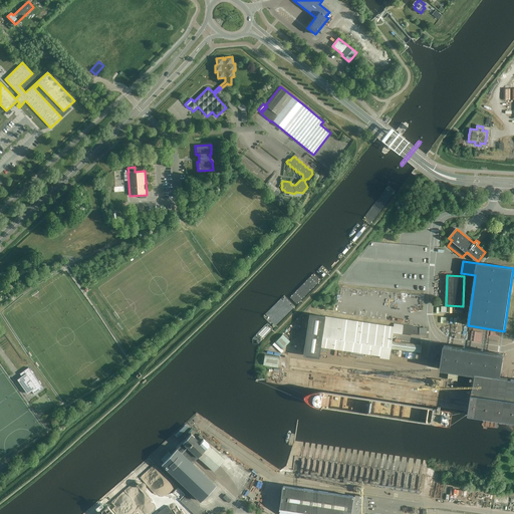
[(352,300),(353,290),(341,290),(341,300),(352,300)]
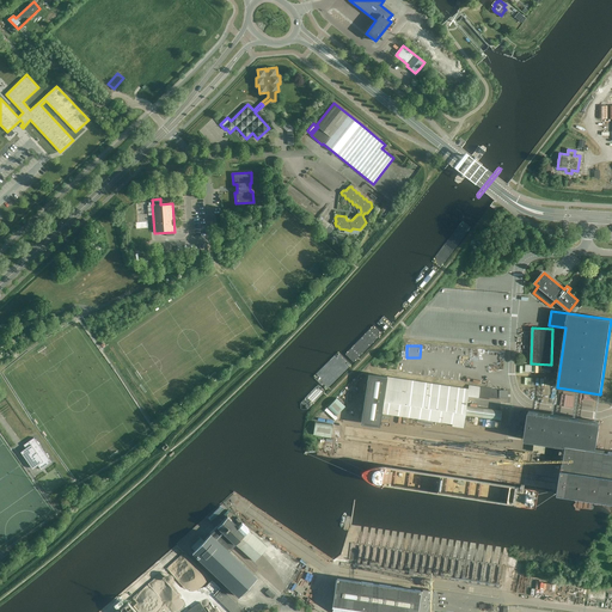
[(423,359),(438,359),(438,347),(424,347),(423,359)]
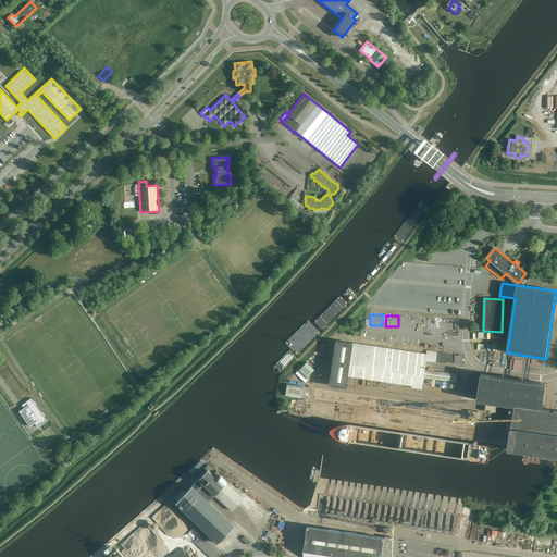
[(425,361),(426,355),(353,344),(353,343),(334,339),(327,384),(346,386),(348,376),(412,385),(412,387),(421,388),(425,361)]
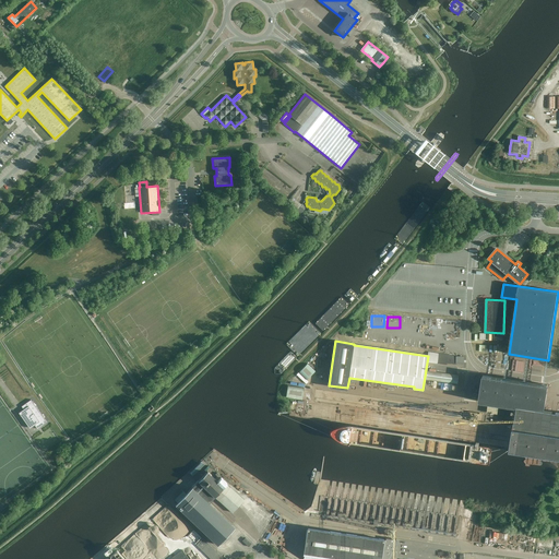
[(427,363),(447,365),(447,364),(456,365),(456,364),(464,364),(464,357),(456,356),(428,352),(428,356),(427,363)]
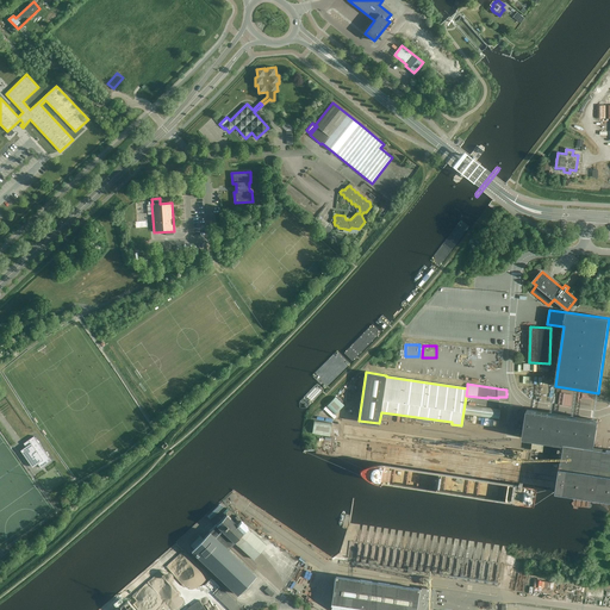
[(327,406),(335,415),(344,405),(336,397),(327,406)]
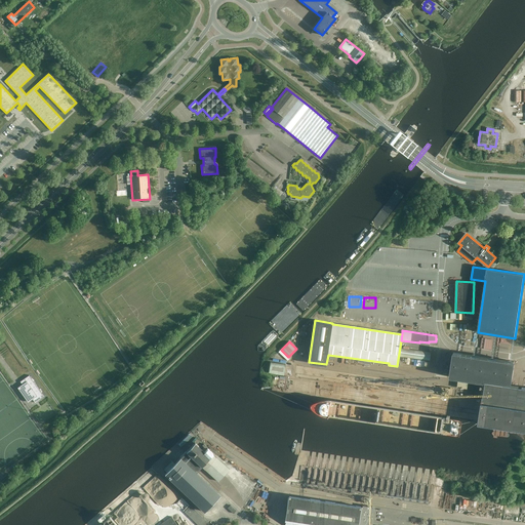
[(399,356),(430,361),(431,353),(409,350),(409,347),(403,346),(403,349),(400,348),(399,356)]
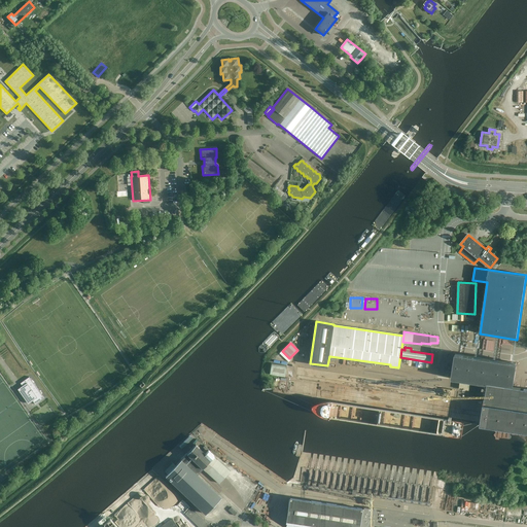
[(456,354),(452,377),(488,383),(482,425),(526,431),(526,389),(513,388),(517,363),(456,354)]
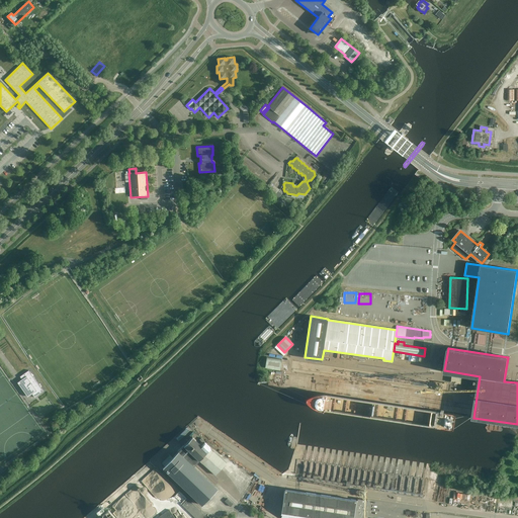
[(282,359),(267,357),(265,368),(280,370),(282,359)]
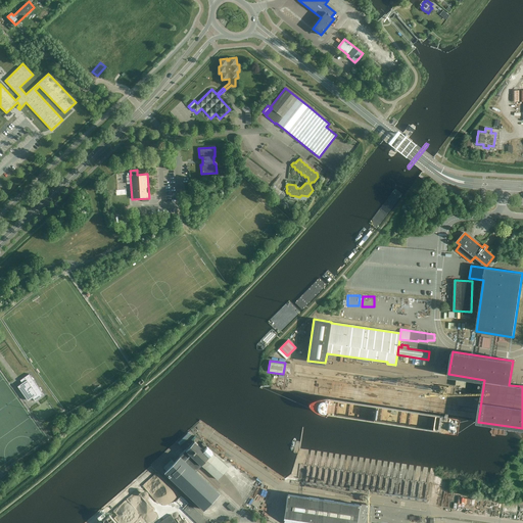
[(36,400),(37,400),(44,395),(29,374),(21,379),(20,380),(24,385),(21,387),(29,398),(32,396),(35,401),(36,400)]
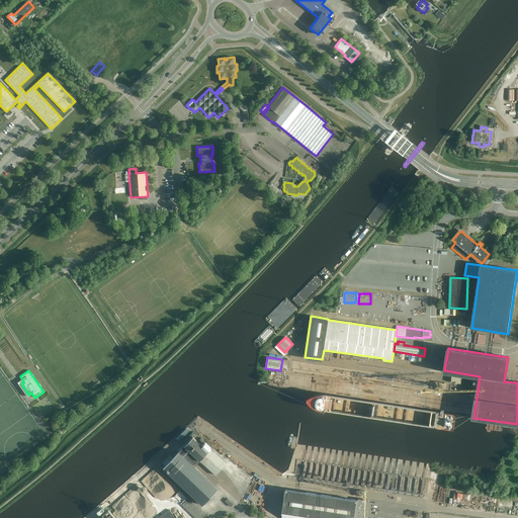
[(409,401),(419,402),(421,391),(410,390),(409,401)]
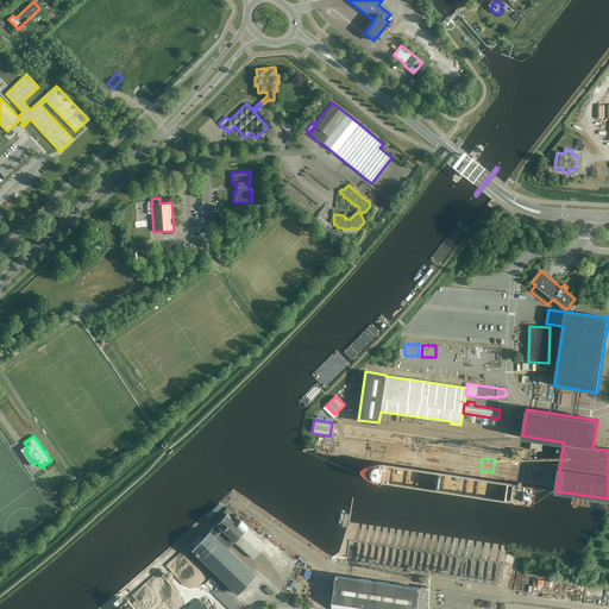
[(527,477),(538,478),(540,466),(529,464),(527,477)]
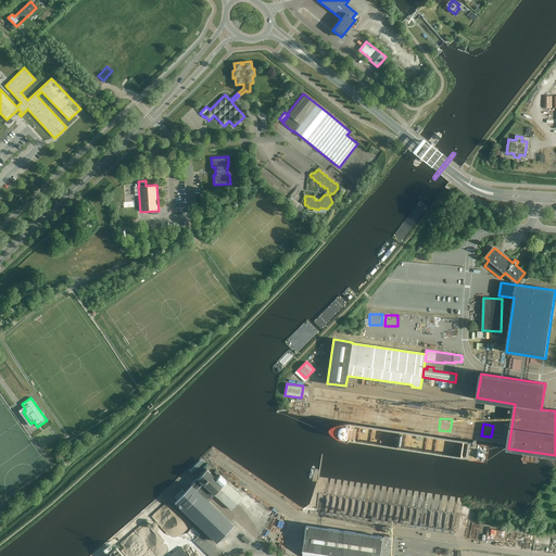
[(182,489),(174,497),(177,501),(175,503),(216,542),(232,525),(207,501),(214,494),(231,509),(243,497),(229,484),(225,481),(226,481),(219,475),(216,478),(206,469),(186,492),(182,489)]
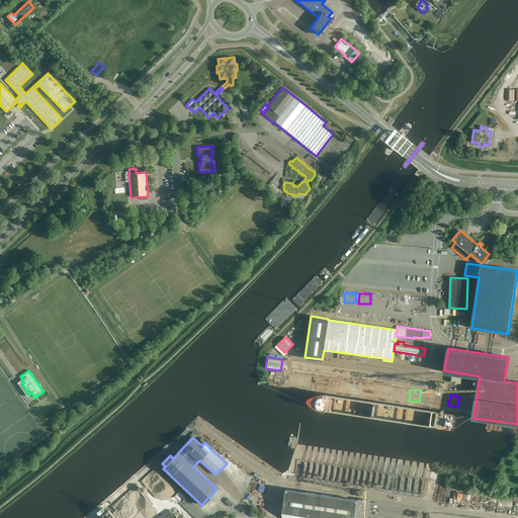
[(366,517),(369,501),(359,499),(359,501),(285,490),(281,517),(366,517)]
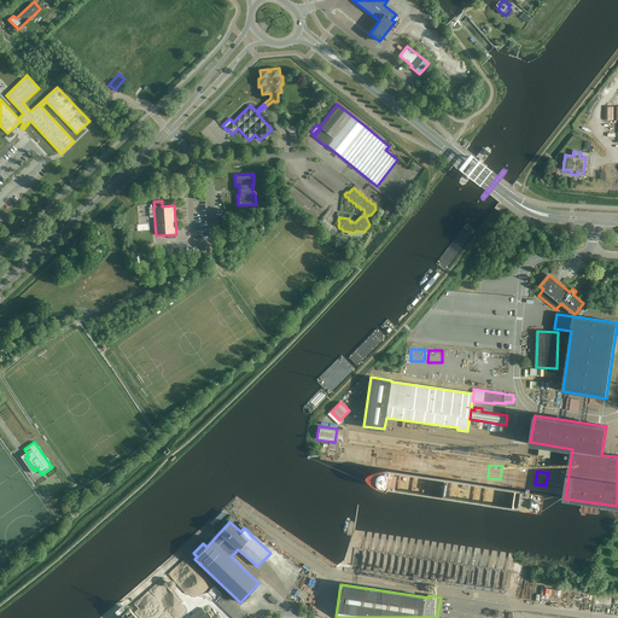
[(279,601),(272,594),(268,598),(275,605),(279,601)]
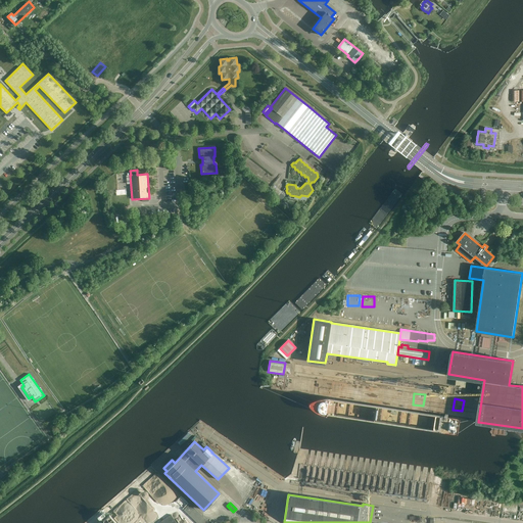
[(184,510),(197,522),(204,522),(207,520),(190,504),(184,510)]
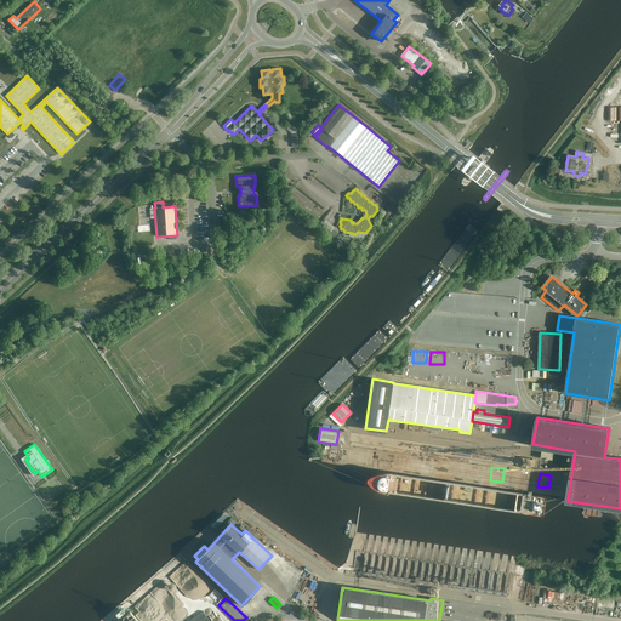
[(129,615),(135,620),(143,613),(141,609),(144,605),(141,602),(129,615)]
